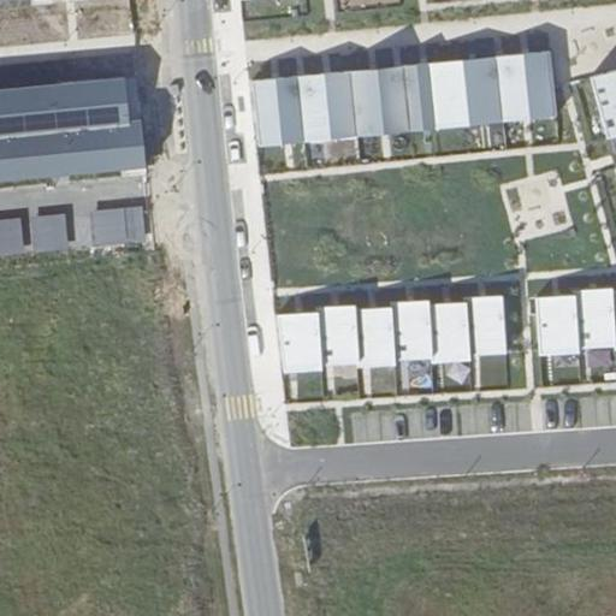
[(497,59),(504,124),(556,119),(550,53),(497,59)]
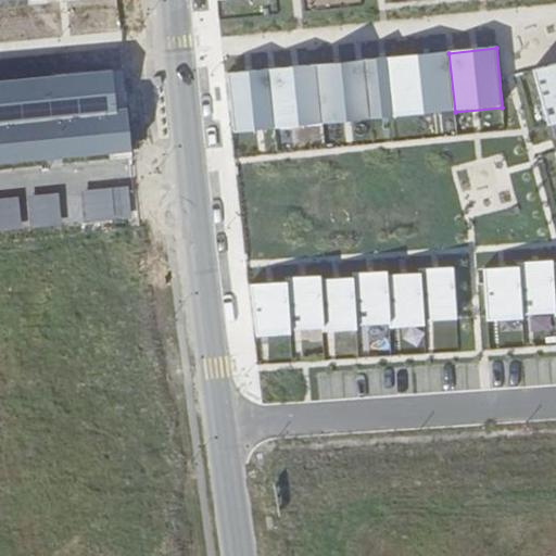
[(449,53),(387,59),(393,118),(455,112),(449,53)]
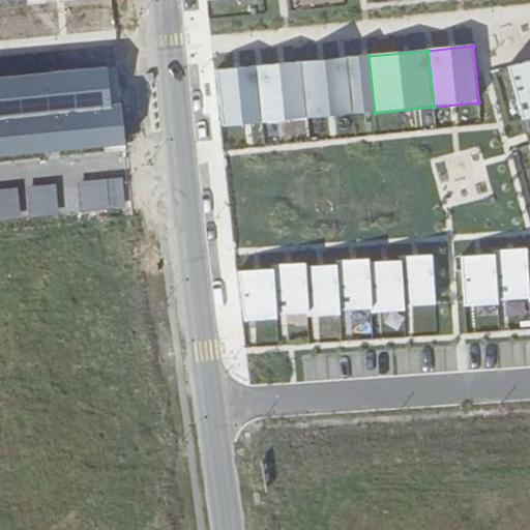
[(348,58),(353,115),(375,113),(369,56),(348,58)]
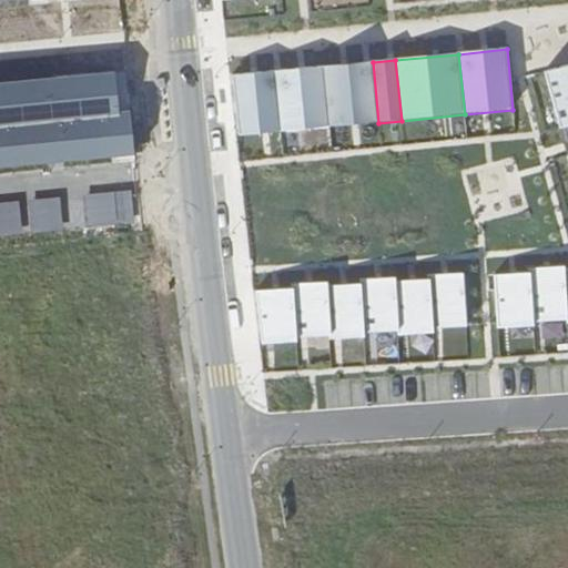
[(373,62),(323,68),(330,128),(378,123),(373,62)]
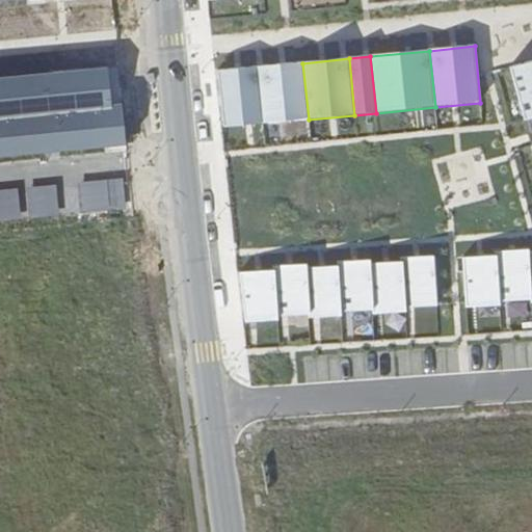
[(258,68),(264,124),(309,120),(302,63),(258,68)]
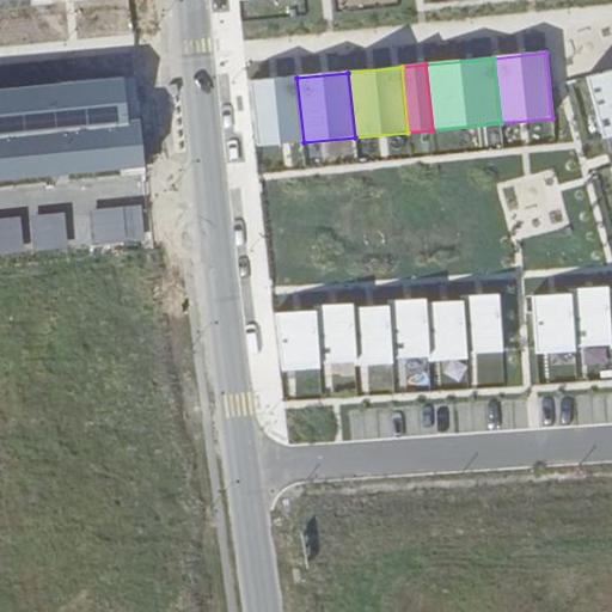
[(611,73),(588,80),(605,140),(611,138),(611,73)]
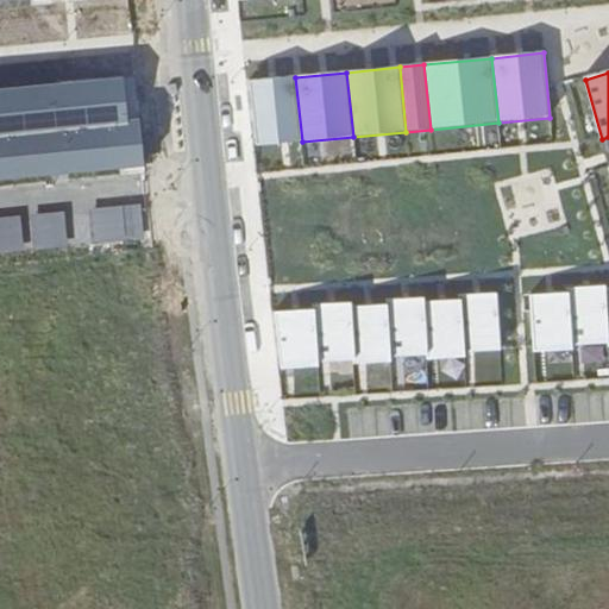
[(295,77),(251,82),(257,146),(302,142),(295,77)]
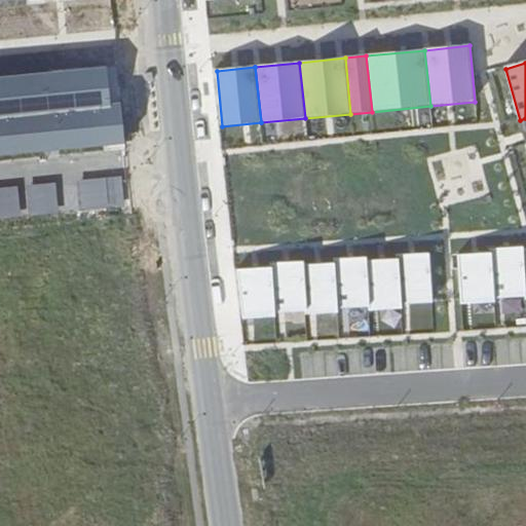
[(106,68),(0,77),(0,115),(109,106),(106,68)]
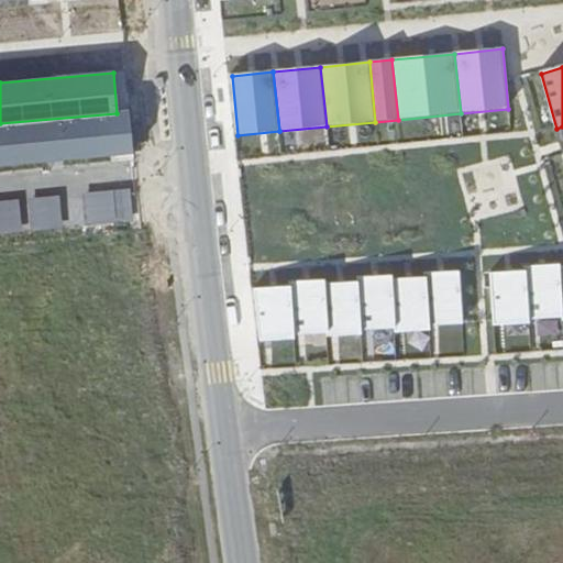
[(117,113),(0,123),(0,165),(134,153),(130,111),(117,113)]
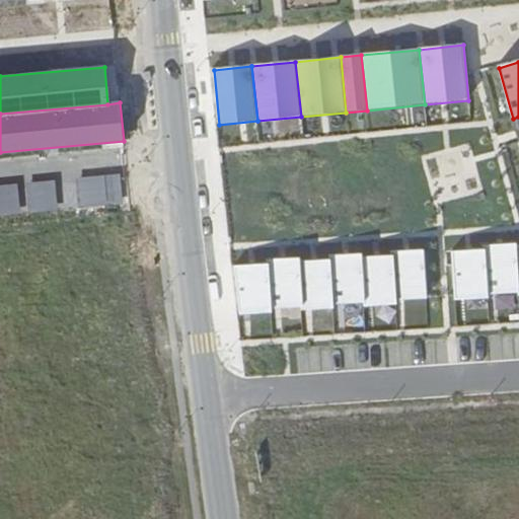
[(453,249),(455,299),(488,298),(488,294),(518,292),(518,296),(518,246),(517,246),(517,244),(484,245),(484,248),(453,249)]
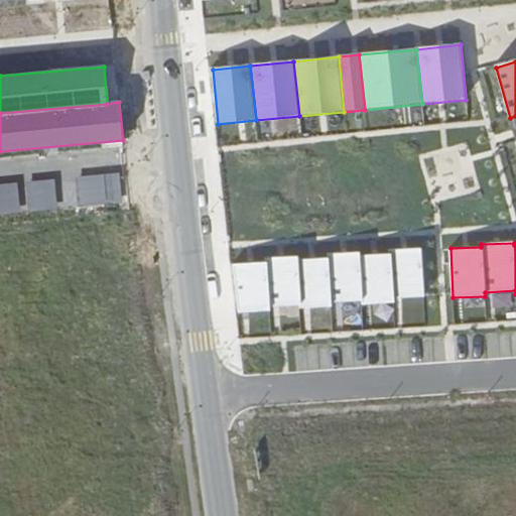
[(390,253),(390,257),(393,299),(423,297),(420,251),(390,253)]
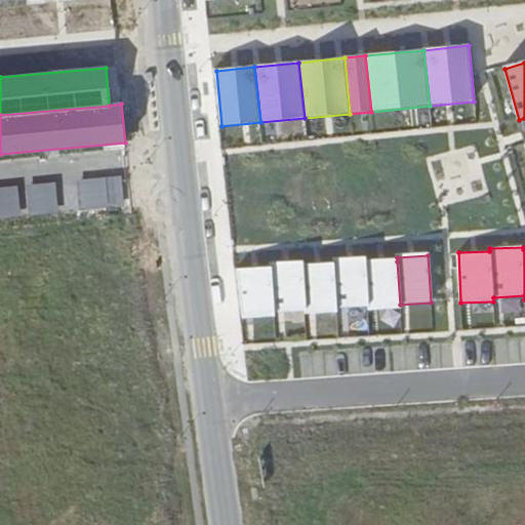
[(369,307),(366,264),(366,258),(334,260),(335,266),(337,309),(369,307)]
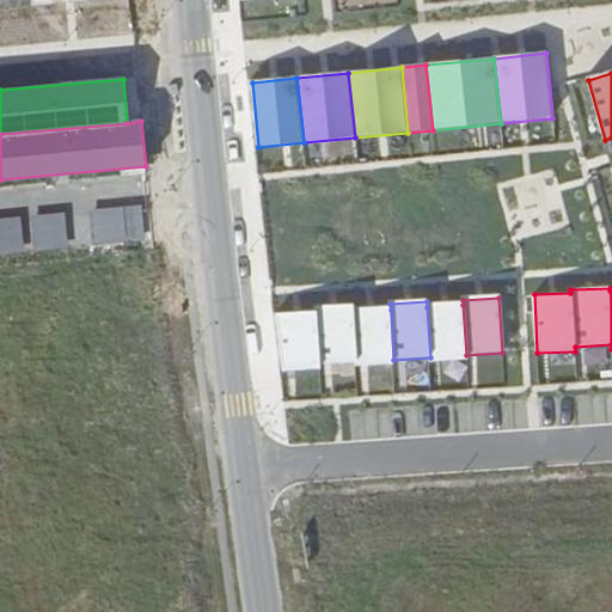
[(463,305),(427,307),(430,357),(430,363),(466,361),(466,355),(463,305)]
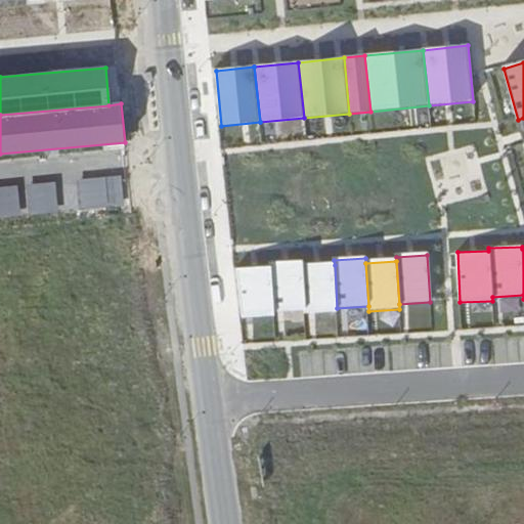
[(275,312),(306,310),(303,267),(303,262),(272,264),(272,268),(275,312)]
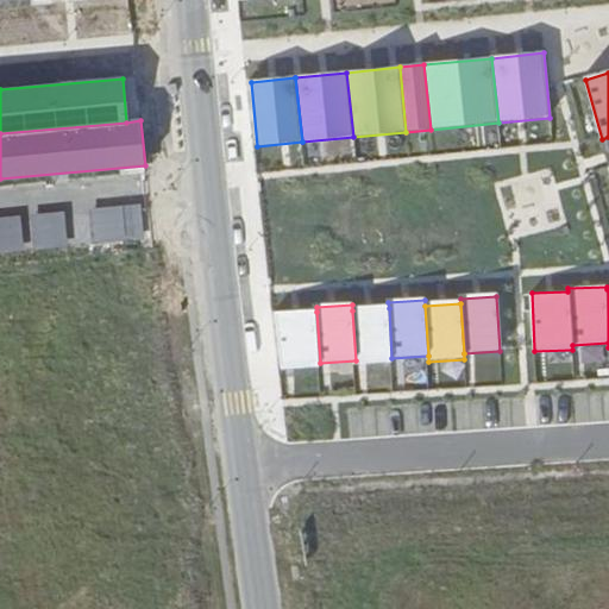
[(389,308),(352,311),(356,360),(356,365),(393,363),(391,358),(389,308)]
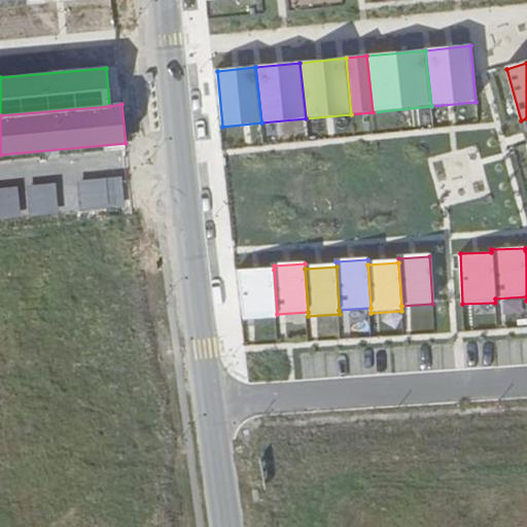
[(277,318),(277,314),(274,270),(238,273),(243,320),(277,318)]
